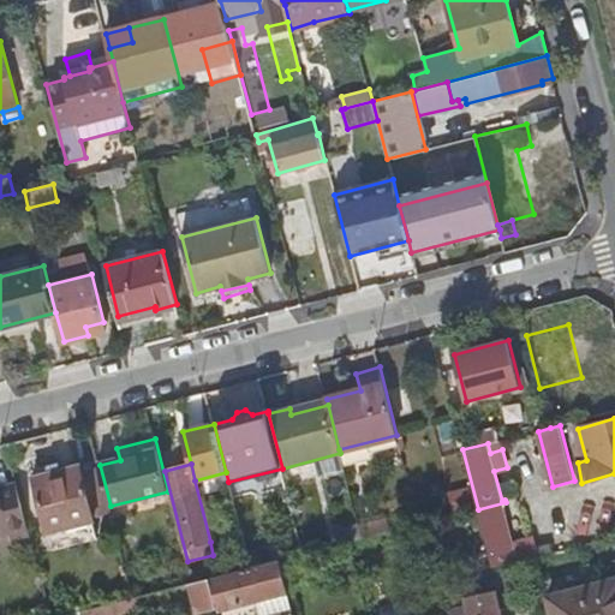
[(95,520),(81,466),(35,477),(49,532),(95,520)]
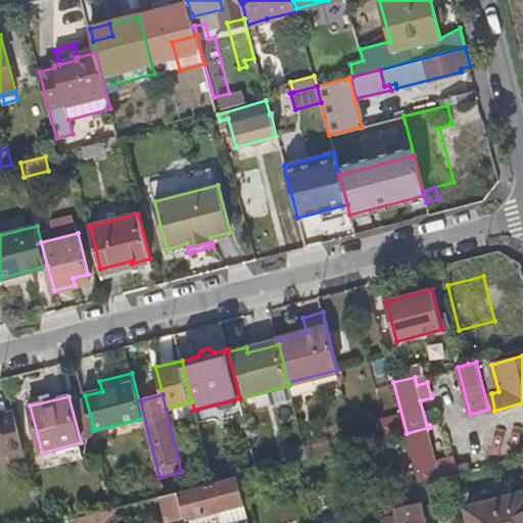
[(0,454),(8,453),(10,458),(27,454),(16,412),(2,415),(0,415),(0,454)]
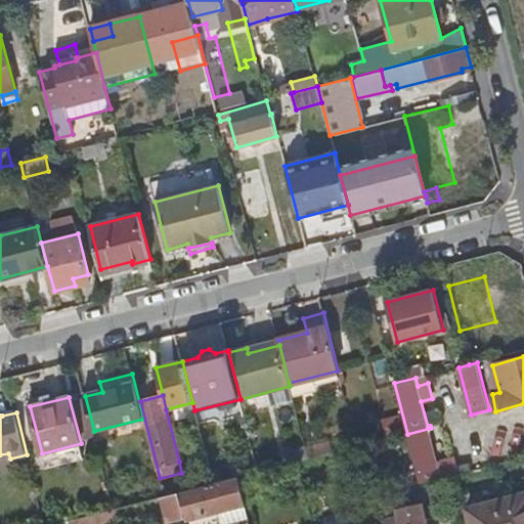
[(401,418),(384,423),(388,437),(405,433),(401,418)]
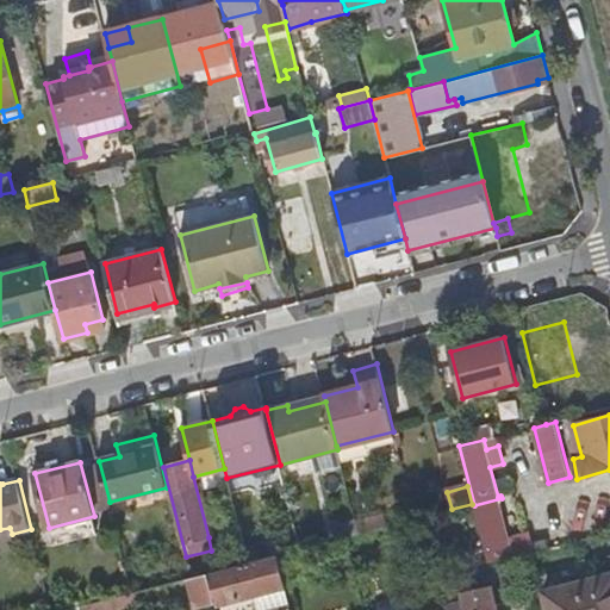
[(520,554),(533,551),(528,533),(508,537),(499,503),(503,502),(502,498),(474,505),(480,530),(489,562),(520,554)]
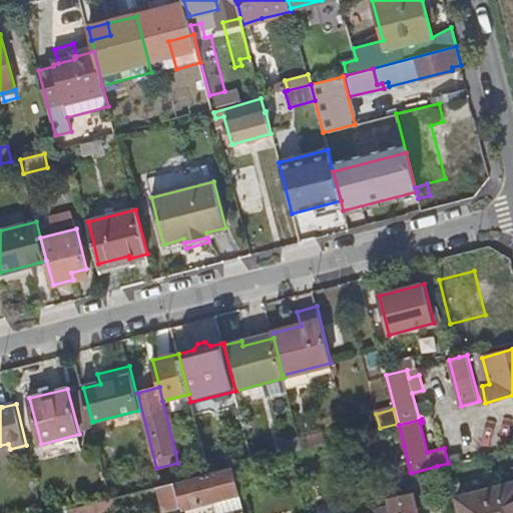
[(276,449),(273,434),(252,438),(257,453),(276,449)]
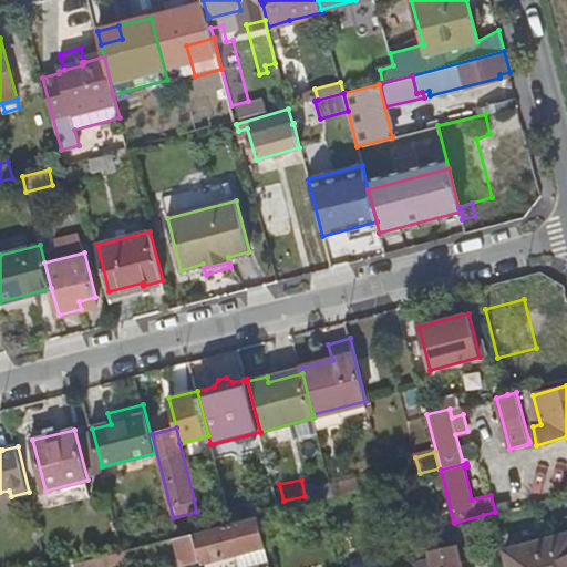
[(271,566),(259,516),(230,523),(194,533),(202,560),(203,566),(239,566),(245,566),(244,566),(271,566)]
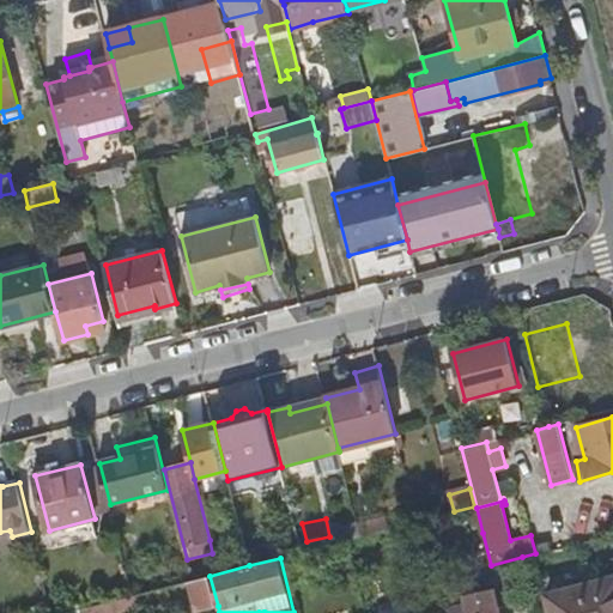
[(495,577),(502,607),(519,602),(511,572),(495,577)]
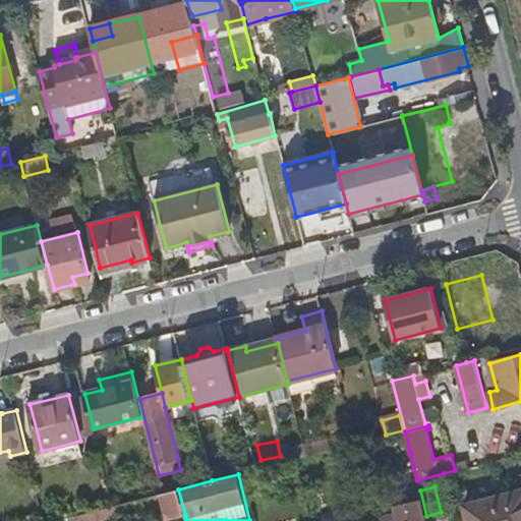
[(178,489),(163,494),(161,494),(168,519),(185,515),(178,489)]
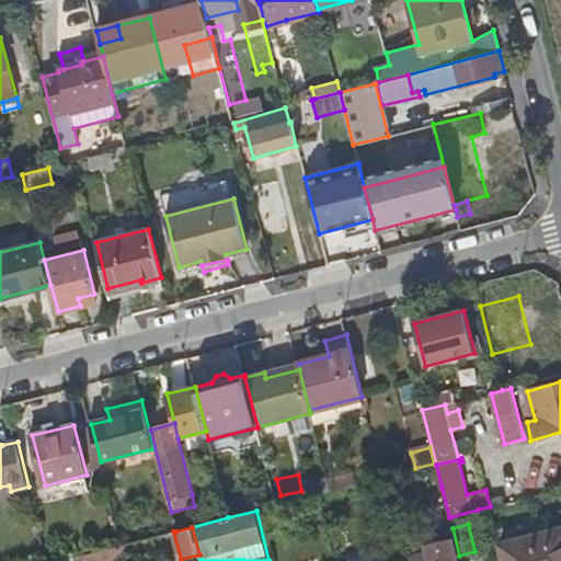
[(457,560),(456,557),(459,556),(453,528),(449,528),(451,538),(425,546),(427,552),(403,559),(403,560),(457,560)]
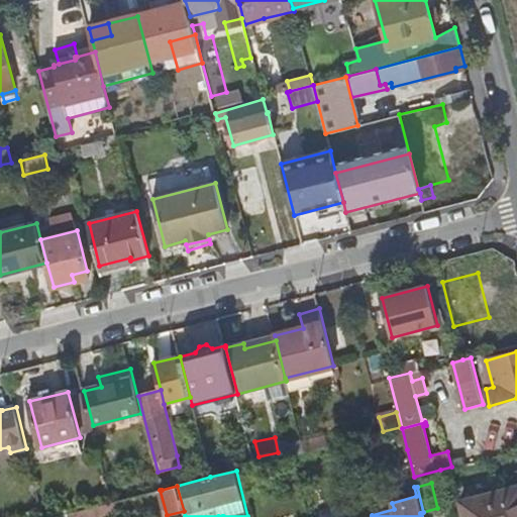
[(516,516),(516,487),(461,502),(466,516),(516,516)]
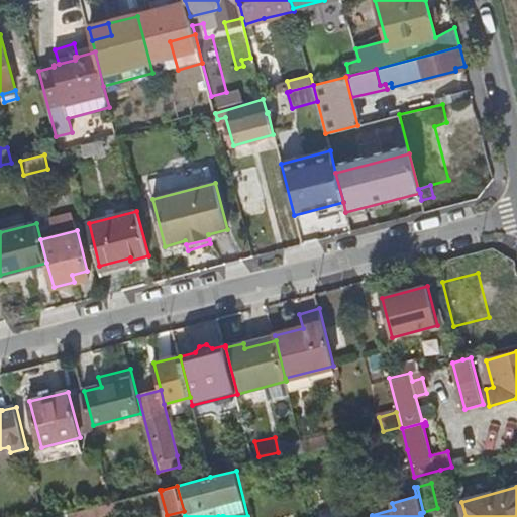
[(118,501),(112,502),(69,513),(69,516),(116,516),(122,516),(118,501)]
